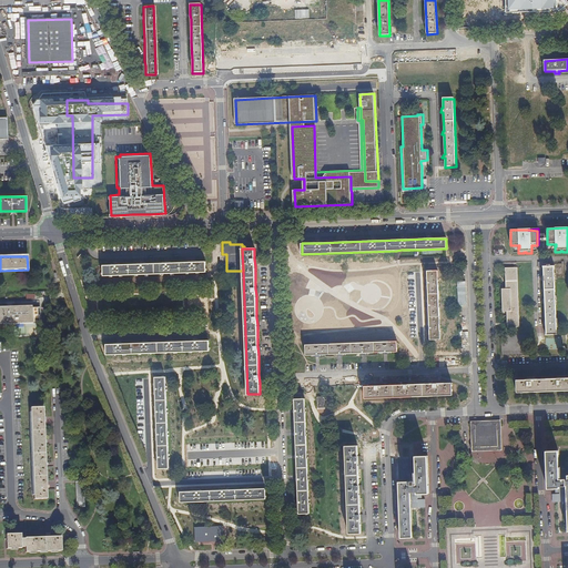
[(119,265),(114,265),(103,265),(103,276),(206,272),(206,262),(195,262),(191,263),(170,263),(165,263),(144,264),(140,264),(119,265)]
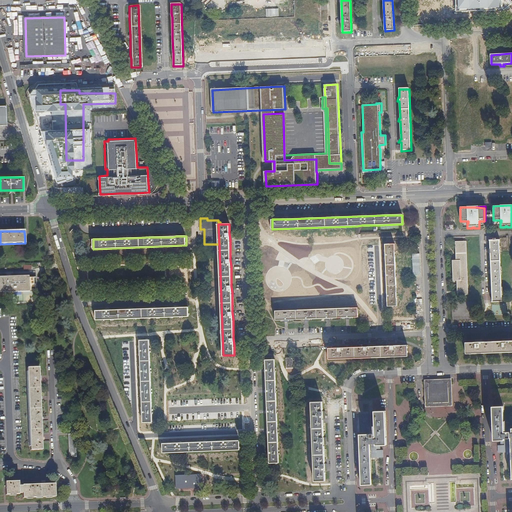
[(492,303),(502,303),(499,240),(496,240),(496,238),(493,238),(493,237),(489,238),(489,241),(490,241),(490,250),(489,250),(488,253),(490,253),(491,270),(490,270),(488,274),(491,274),(492,291),(491,291),(489,294),(492,294),(492,303)]
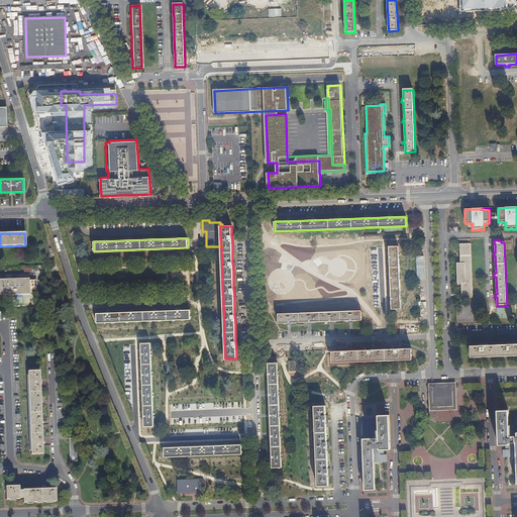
[(456,263),(456,264),(457,284),(461,284),(461,298),(473,298),(473,291),(471,243),(459,244),(460,263),(456,263)]
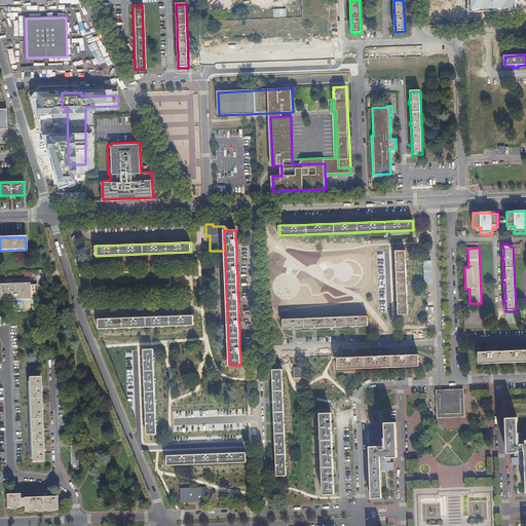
[(398,302),(398,306),(398,314),(408,314),(406,251),(396,252),(397,260),(397,264),(397,282),(397,285),(398,302)]
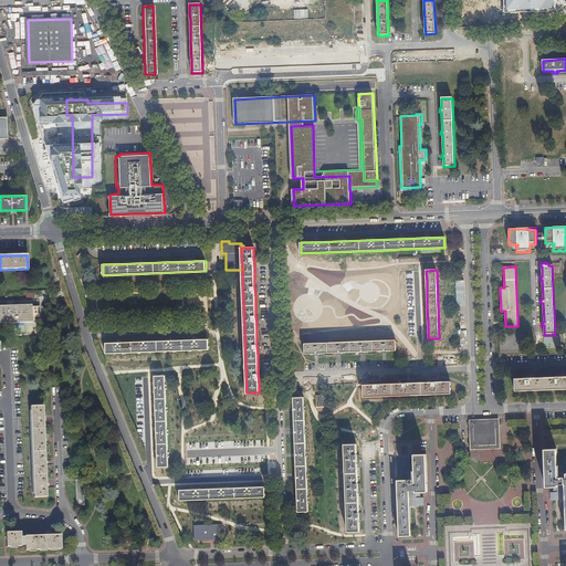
[(0,323),(32,323),(32,307),(32,305),(0,306),(0,323)]
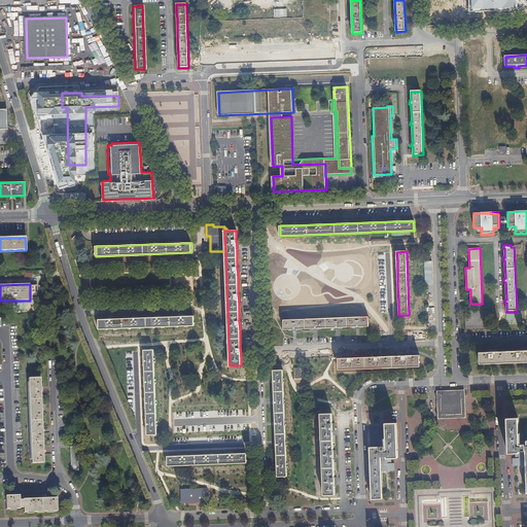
[(112,319),(108,319),(99,319),(99,328),(194,325),(194,316),(183,317),(180,317),(160,317),(156,317),(136,318),(133,318),(112,319)]
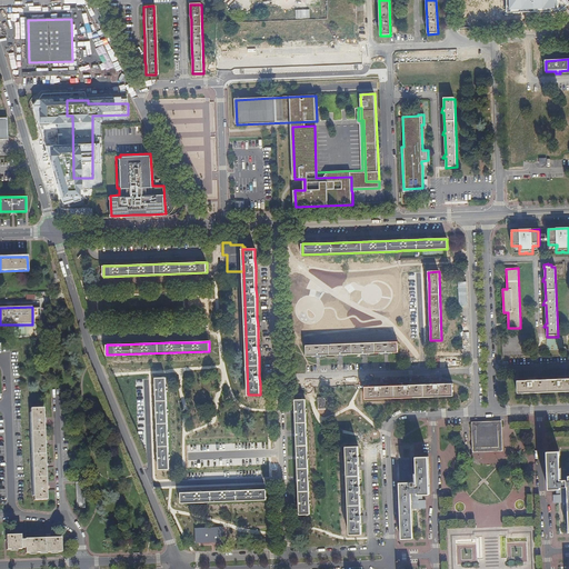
[(383,353),(388,352),(398,352),(398,342),(306,346),(307,356),(316,356),(320,356),(339,355),(342,355),(361,353),(366,353),(383,353)]
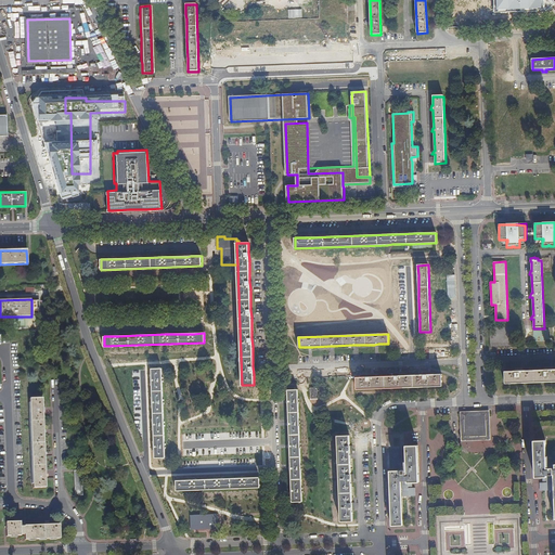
[(554,369),(553,370),(553,366),(551,368),(545,368),(545,370),(529,371),(524,371),(524,369),(520,369),(515,369),(516,371),(505,371),(505,384),(554,381),(554,369)]
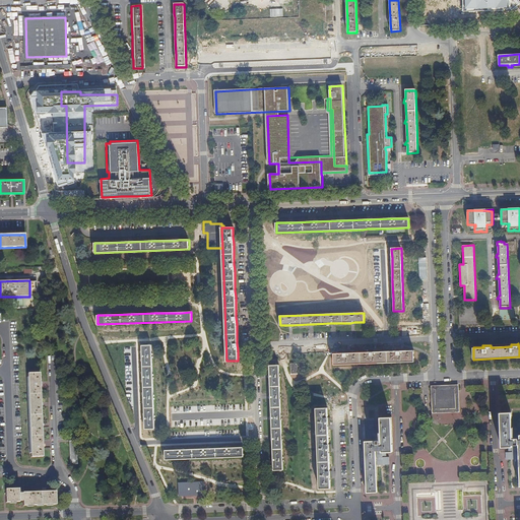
[(144,416),(144,420),(145,429),(154,429),(151,345),(142,345),(142,354),(142,359),(143,375),(143,379),(144,396),(144,399),(144,416)]
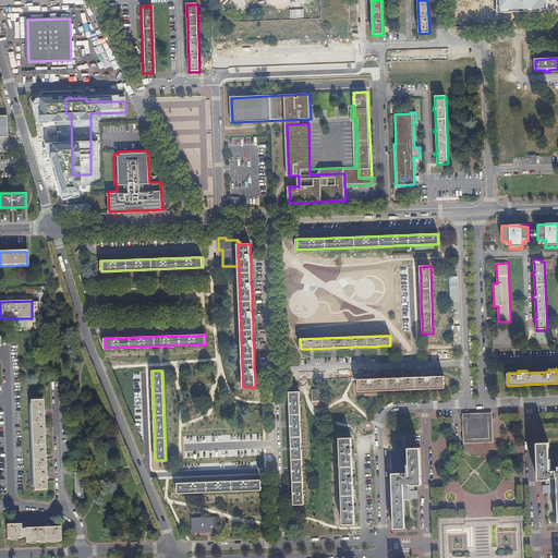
[(359,391),(445,388),(444,376),(433,376),(433,374),(425,374),(425,377),(404,377),(404,375),(397,375),(397,378),(376,379),(376,376),(374,376),(368,377),(368,379),(358,380),(359,391)]
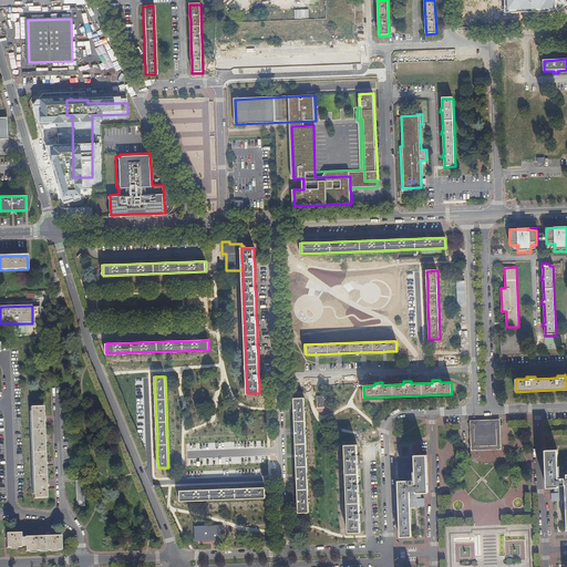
[(298,500),(298,504),(298,513),(309,512),(305,399),(294,399),(295,409),(295,412),(295,431),(296,435),(296,454),(296,457),(297,476),(297,481),(298,500)]
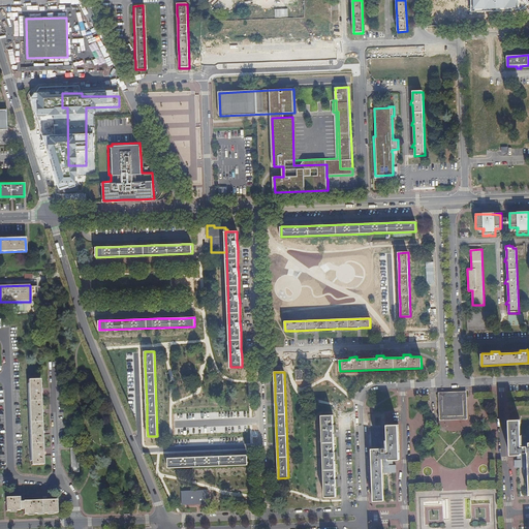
[(28,380),(31,466),(43,465),(43,455),(40,387),(40,379),(28,380)]
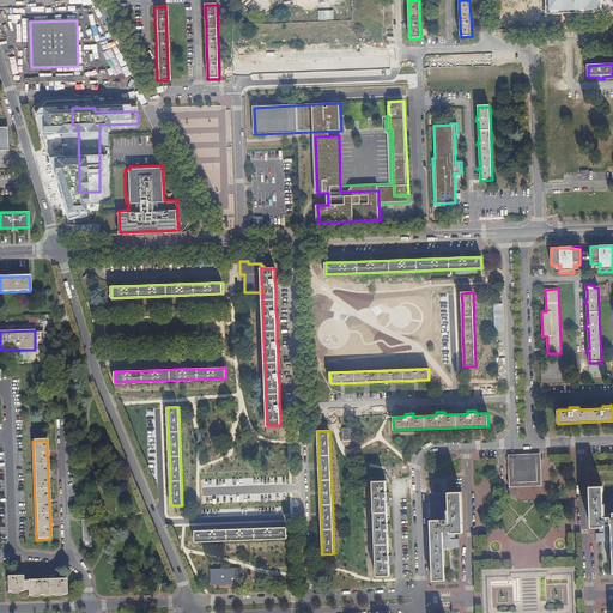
[(513,467),(514,484),(538,483),(538,466),(536,459),(513,460),(514,467),(513,467)]
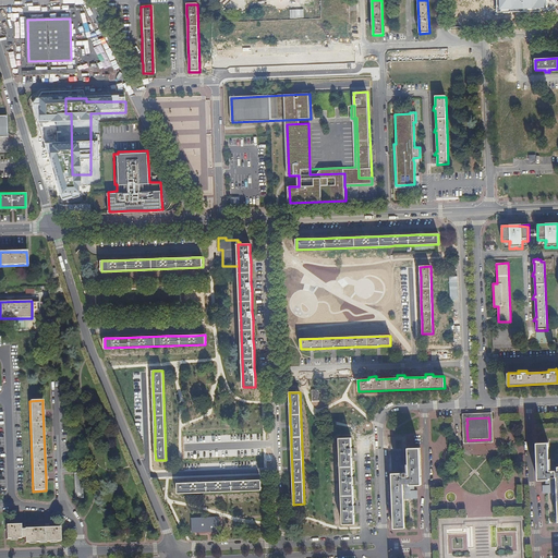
[(390,452),(407,452),(405,437),(389,437),(390,452)]
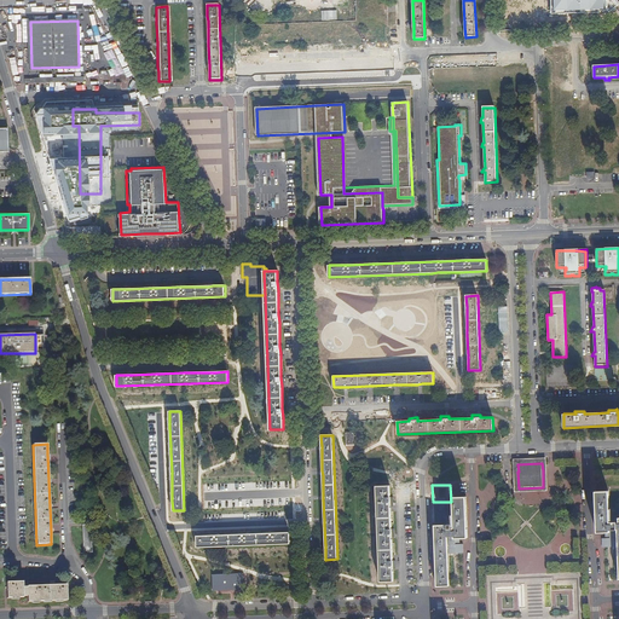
[(377,486),(380,582),(393,582),(393,570),(393,562),(392,538),(392,531),(391,507),(391,498),(389,486),(377,486)]
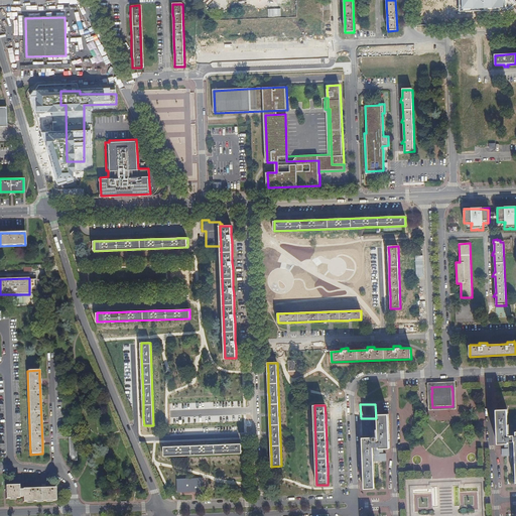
[(503,442),(509,441),(514,441),(514,436),(514,434),(508,434),(508,425),(507,409),(505,409),(496,409),(498,442),(503,442)]
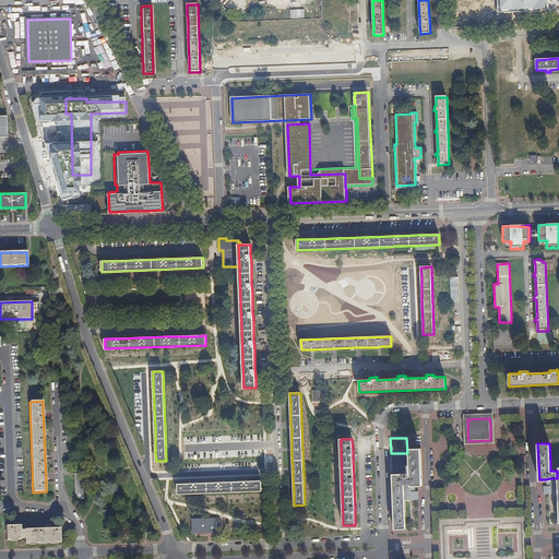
[(409,484),(416,484),(421,484),(420,462),(420,448),(408,449),(409,476),(407,476),(407,453),(391,453),(389,454),(390,474),(392,474),(402,474),(402,479),(404,479),(404,484),(409,484)]
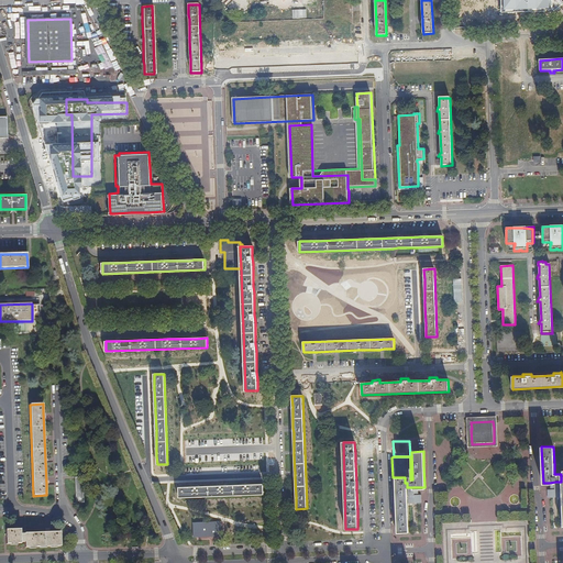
[(395,477),(396,504),(396,532),(408,532),(407,493),(407,487),(407,483),(405,483),(405,477),(395,477)]
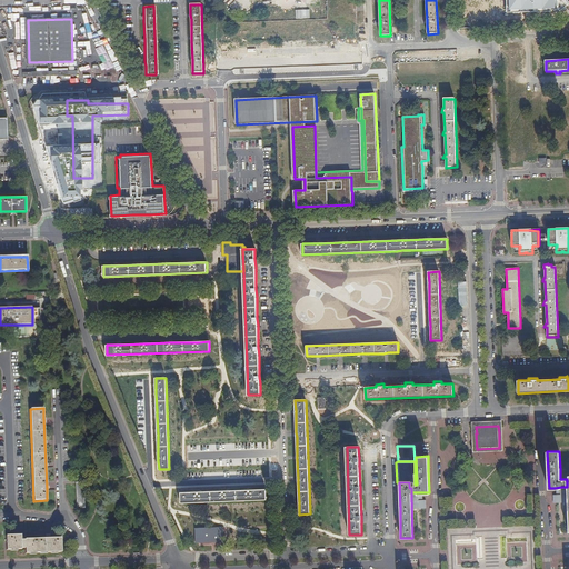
[(200,492),(197,492),(181,492),(181,503),(267,500),(267,490),(251,490),(247,490),(239,490),(226,491),(221,491),(200,492)]
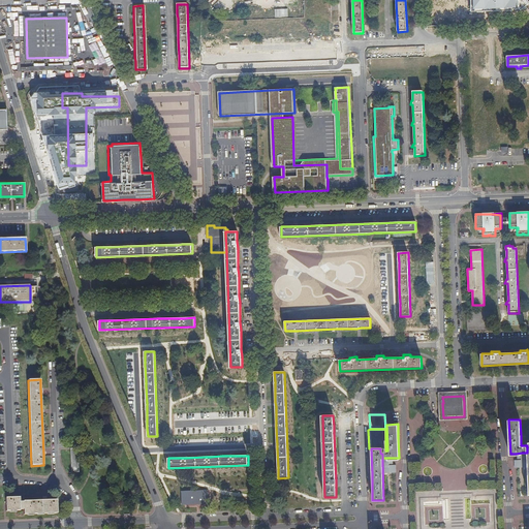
[(209,503),(208,490),(182,491),(183,504),(209,503)]
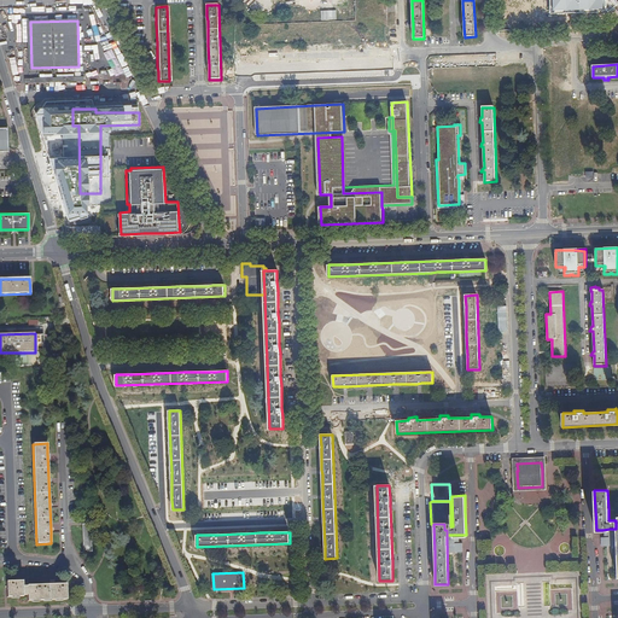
[(27,586),(27,587),(24,587),(23,587),(23,582),(6,582),(7,598),(23,598),(23,596),(28,595),(28,601),(68,600),(66,584),(56,584),(27,586)]
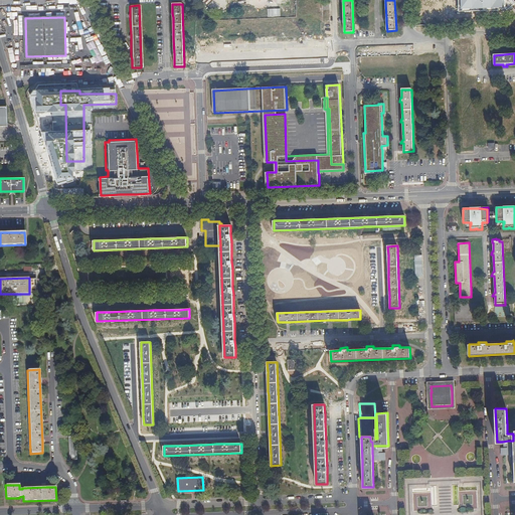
[(431,486),(431,493),(419,493),(418,496),(424,496),(423,500),(433,500),(433,495),(436,496),(437,487),(431,486)]
